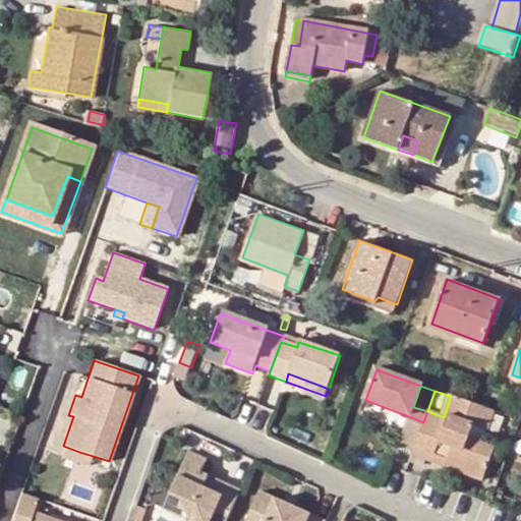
[(493,411),(451,396),(444,417),(427,411),(423,422),(415,446),(410,459),(424,465),(426,461),(482,479),(494,447),(469,439),(473,425),(487,429),(493,411)]
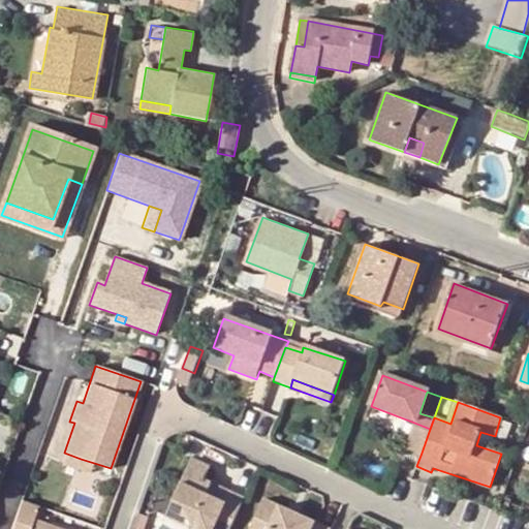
[(414,423),(409,437),(406,446),(422,453),(430,429),(414,423)]
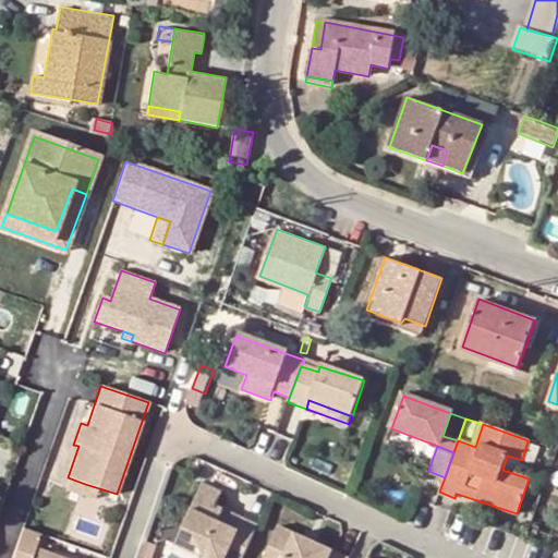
[(82,494),(85,484),(68,477),(64,488),(82,494)]
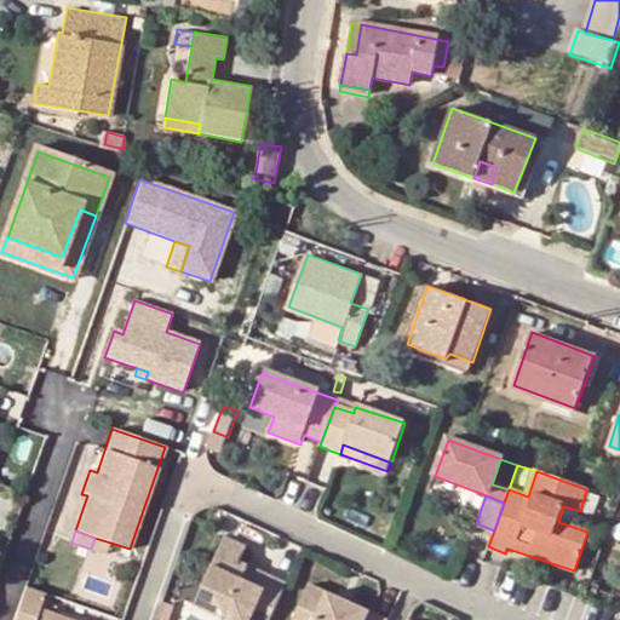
[(269,619),(287,581),(268,573),(265,579),(263,587),(241,578),(245,568),(246,564),(239,561),(246,544),(225,534),(202,586),(217,590),(225,618),(231,619),(269,619)]
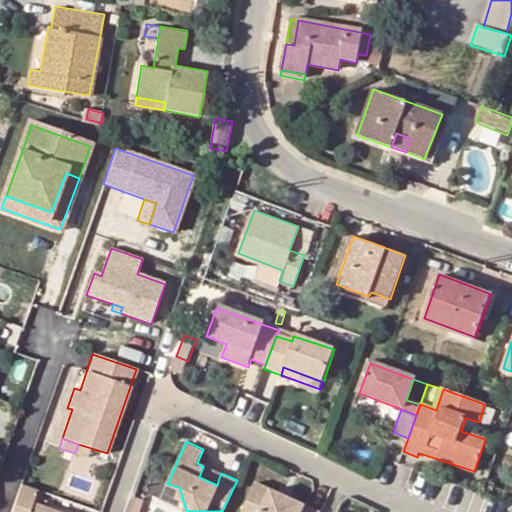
[(199,477),(217,485),(219,478),(202,469),(199,477)]
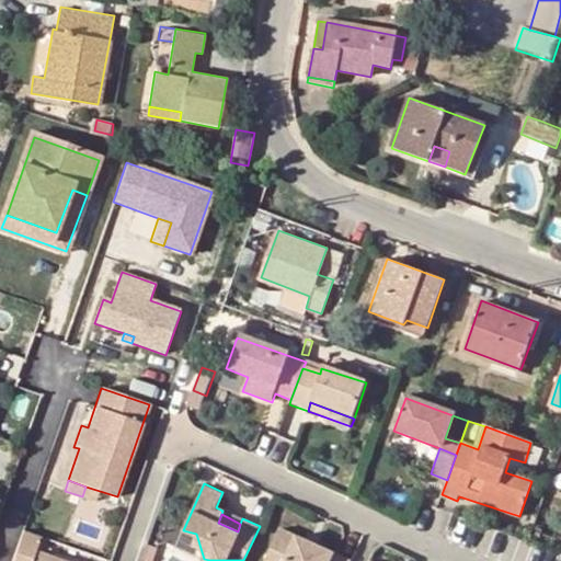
[(334,550),(317,542),(302,537),(279,526),(265,560),(351,560),(353,558),(334,550)]
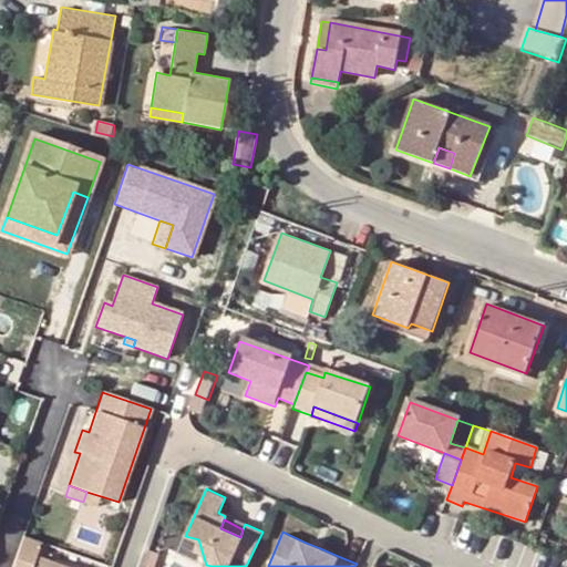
[(310,533),(306,543),(320,548),(323,539),(310,533)]
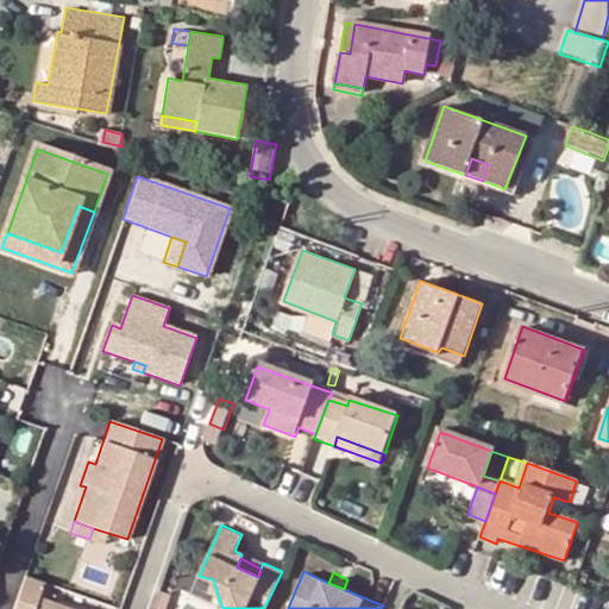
[(70,608),(42,600),(46,583),(25,576),(13,608),(70,608)]
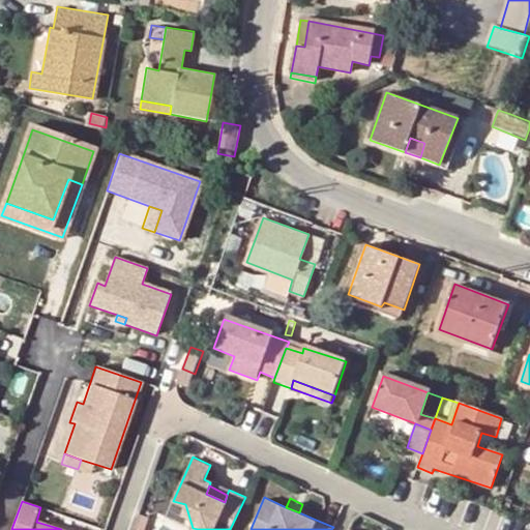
[(167,516),(193,528),(185,504),(173,501),(167,516)]
